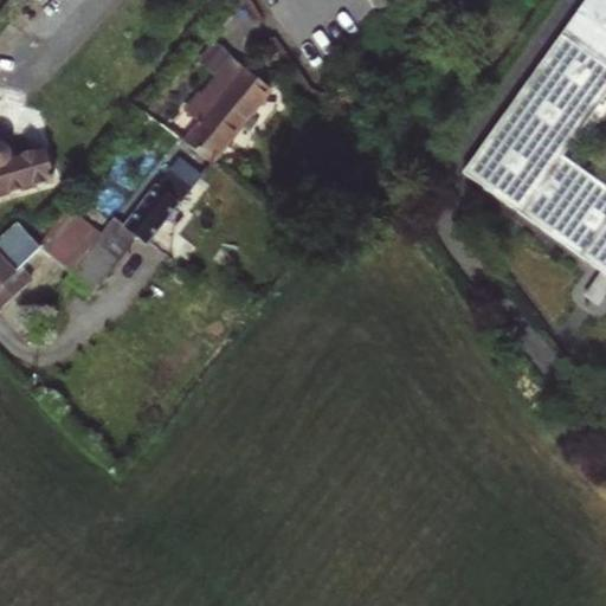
[(462,0),(455,0),(443,2),(444,13),(464,8),(462,0)]
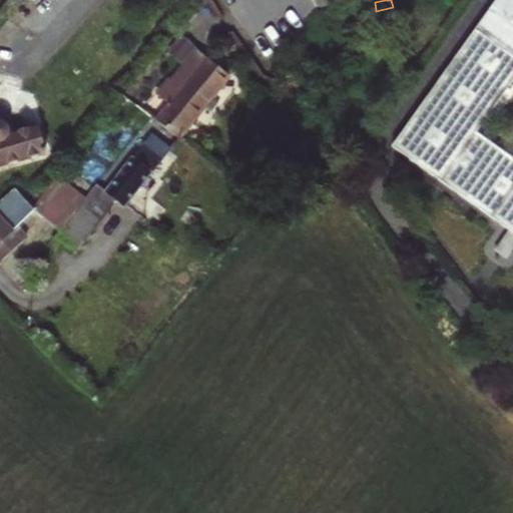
[(512,0),(495,0),(391,147),(512,233),(512,0)]
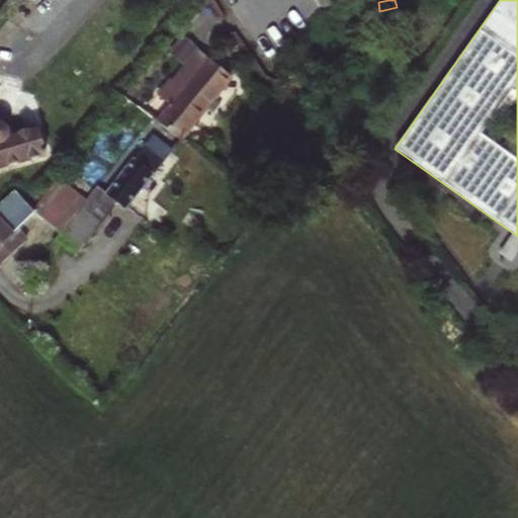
[(205,110),(227,84),(230,79),(218,70),(207,62),(202,68),(192,60),(173,85),(205,110)]
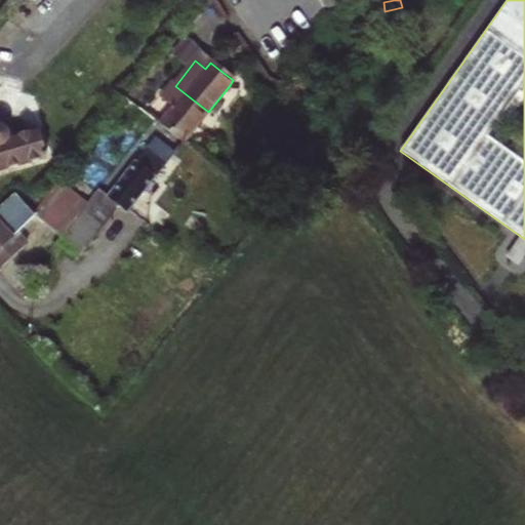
[(183,144),(208,112),(175,86),(173,84),(161,99),(165,103),(152,119),(155,122),(183,144)]
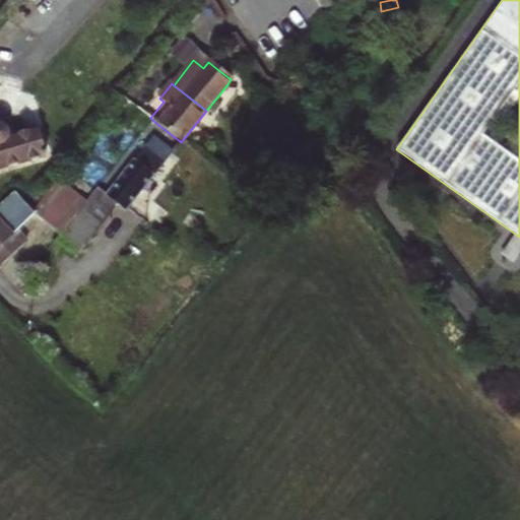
[(0,167),(44,151),(34,124),(5,134),(5,132),(5,130),(5,128),(5,125),(3,122),(1,120),(0,119),(0,167)]
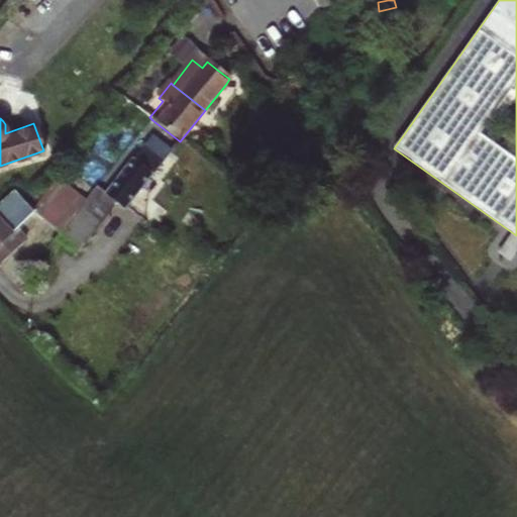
[(219,121),(215,118),(209,124),(214,128),(219,121)]
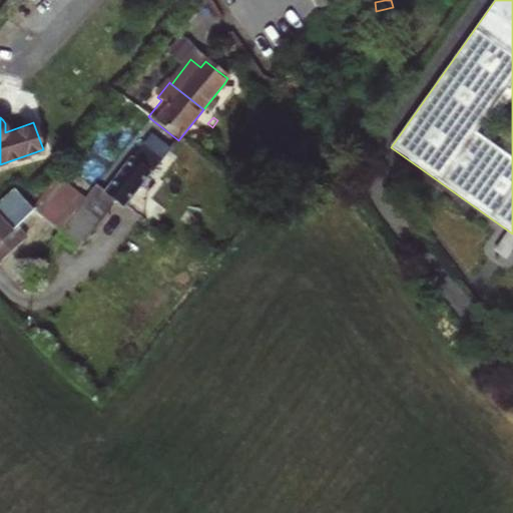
[(124,206),(160,162),(142,146),(106,191),(119,201),(124,206)]
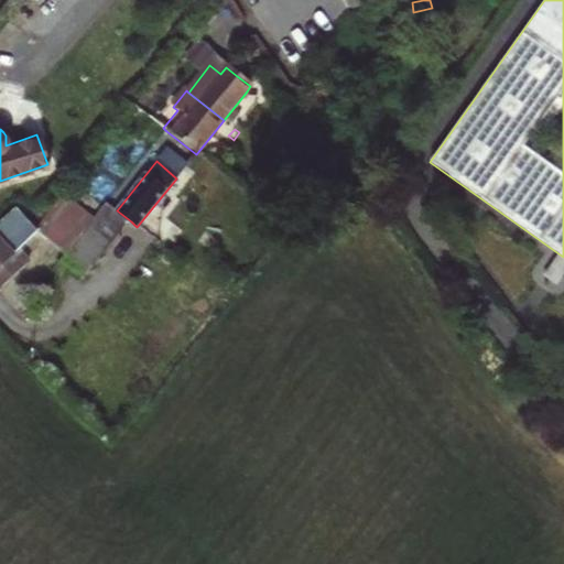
[(95,220),(63,195),(34,229),(36,230),(66,256),(95,220)]
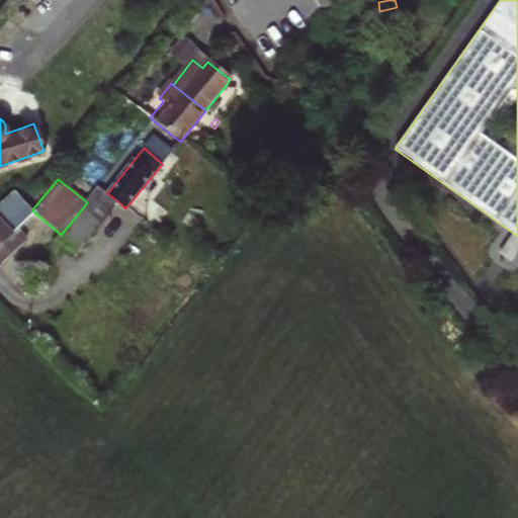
[(61,235),(57,240),(78,256),(120,203),(107,193),(99,187),(87,202),(61,235)]
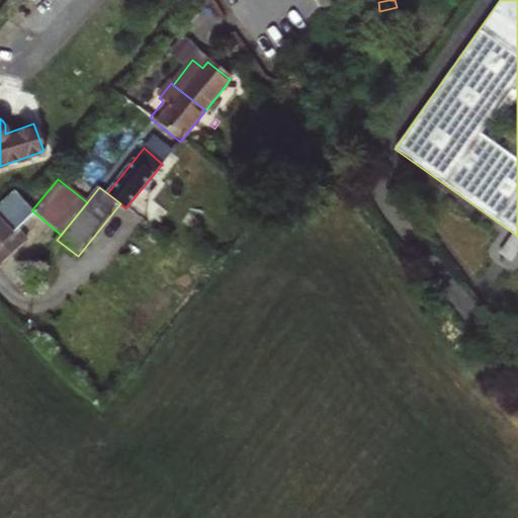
[(14,188),(0,201),(0,266),(27,241),(17,230),(33,211),(31,210),(14,188)]
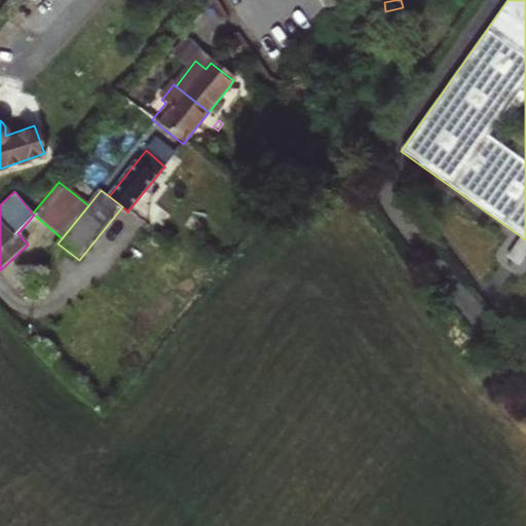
[(143,218),(136,227),(153,240),(156,237),(173,250),(184,235),(187,232),(167,218),(159,228),(154,224),(156,221),(151,217),(147,221),(143,218)]
